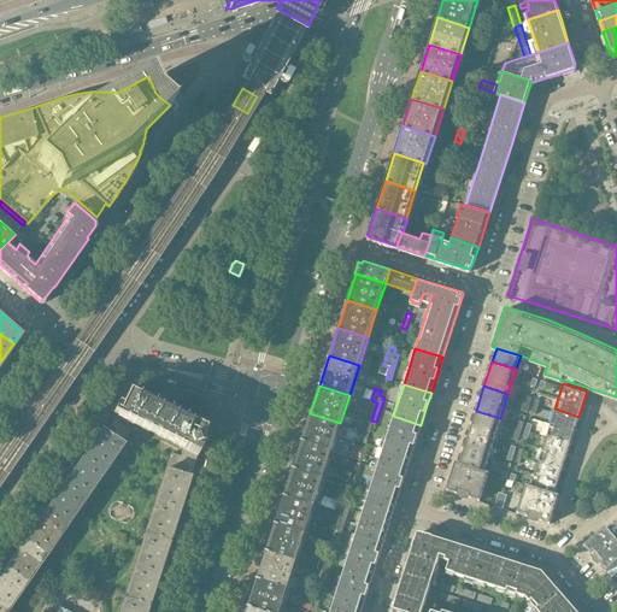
[(189,474),(197,452),(201,442),(198,440),(205,427),(129,389),(118,410),(116,413),(128,419),(130,415),(183,441),(180,452),(171,448),(165,465),(189,474)]
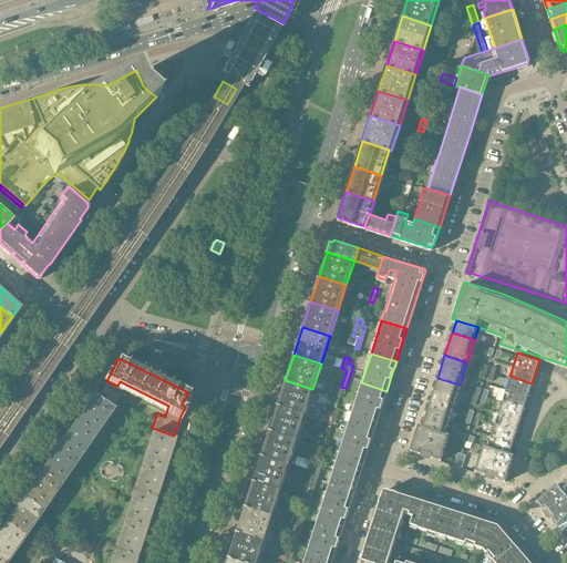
[(524,406),(532,384),(509,376),(502,399),(524,406)]
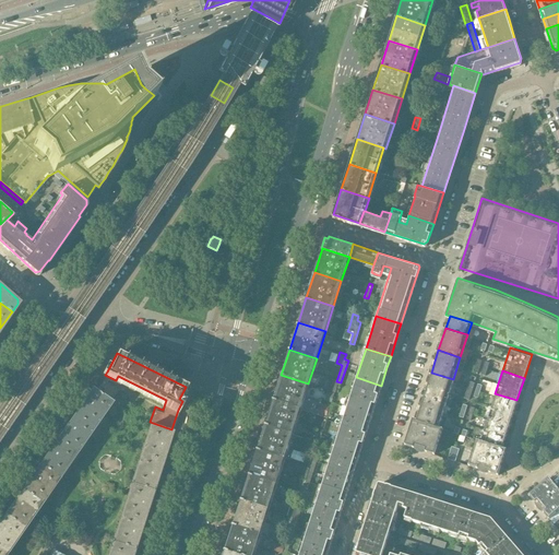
[(445,402),(453,379),(431,373),(424,396),(445,402)]
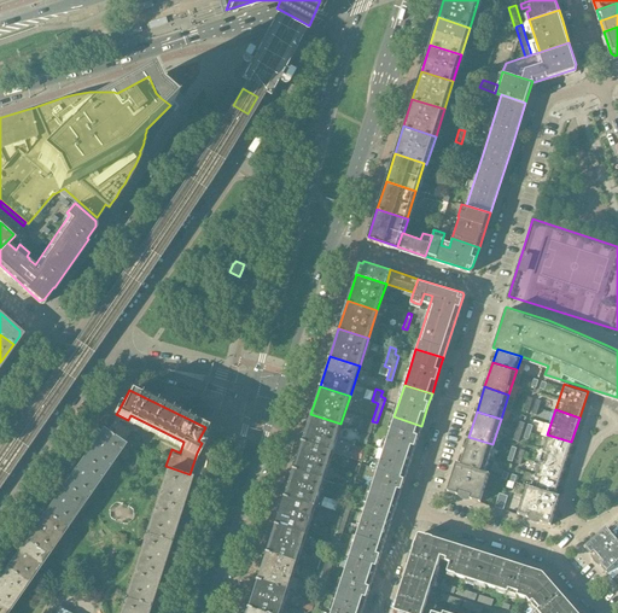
[(332,451),(340,424),(310,414),(302,442),(332,451)]
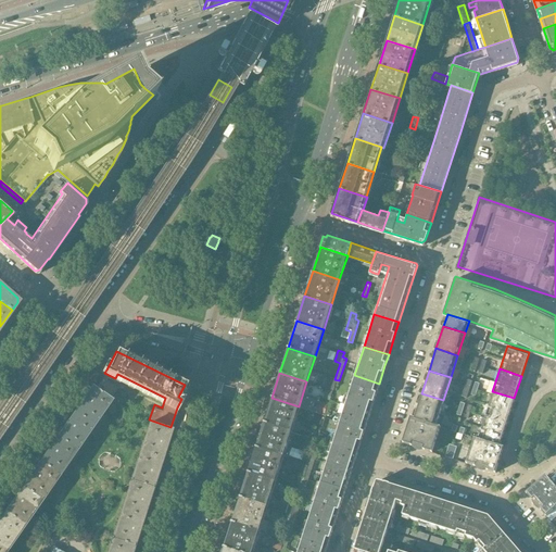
[(103,375),(95,386),(110,397),(117,385),(103,375)]
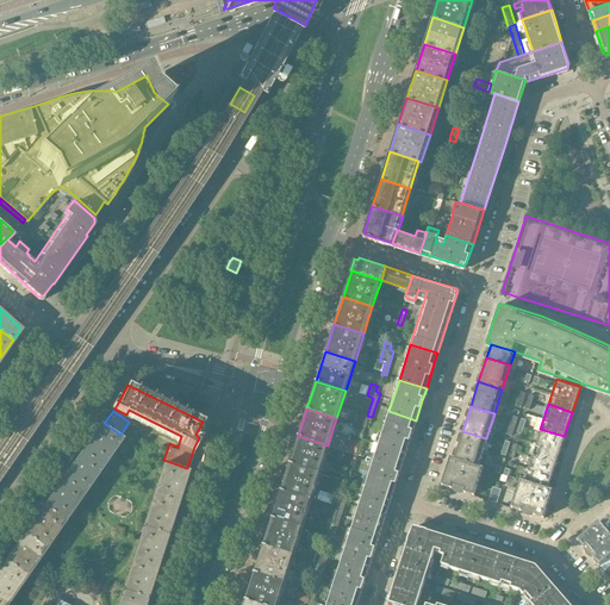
[(405,453),(412,431),(416,420),(388,411),(378,443),(405,453)]
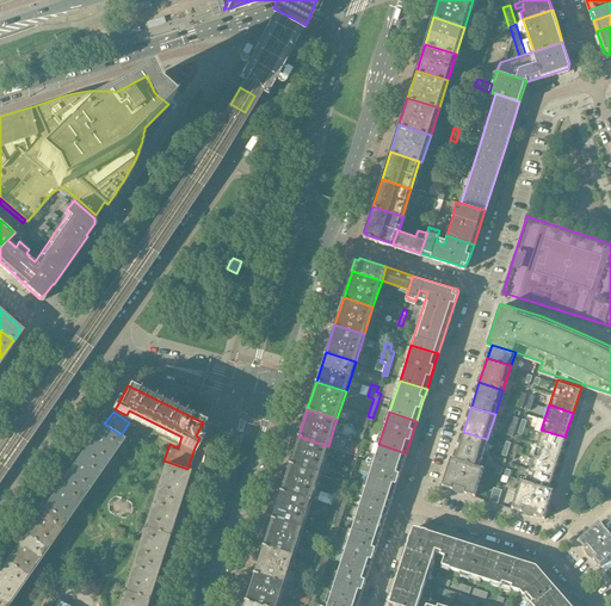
[(103,464),(122,437),(121,436),(104,424),(102,422),(82,450),(103,464)]
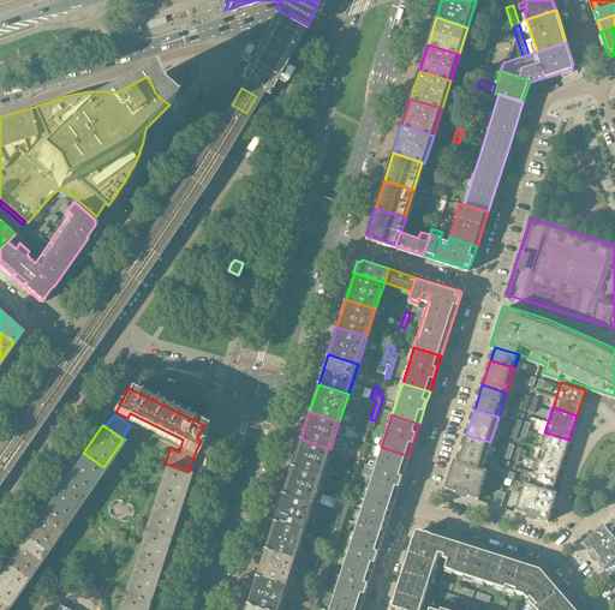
[(560,465),(568,440),(544,432),(536,456),(560,465)]
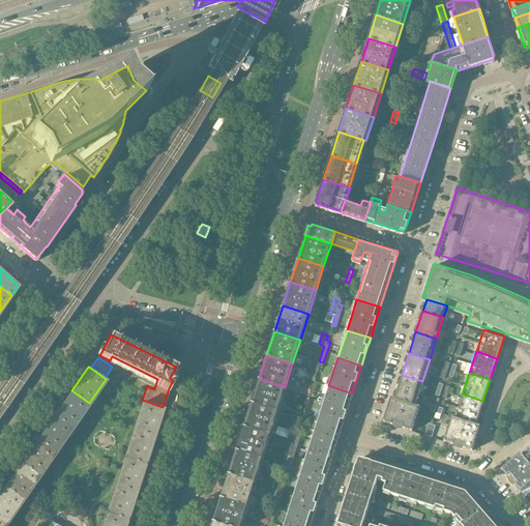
[(416,403),(422,381),(402,375),(395,396),(416,403)]
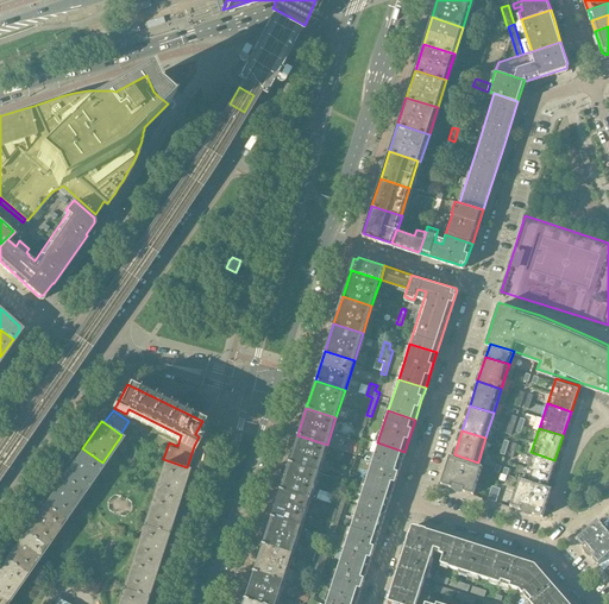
[(319,472),(327,445),(297,435),(289,463),(319,472)]
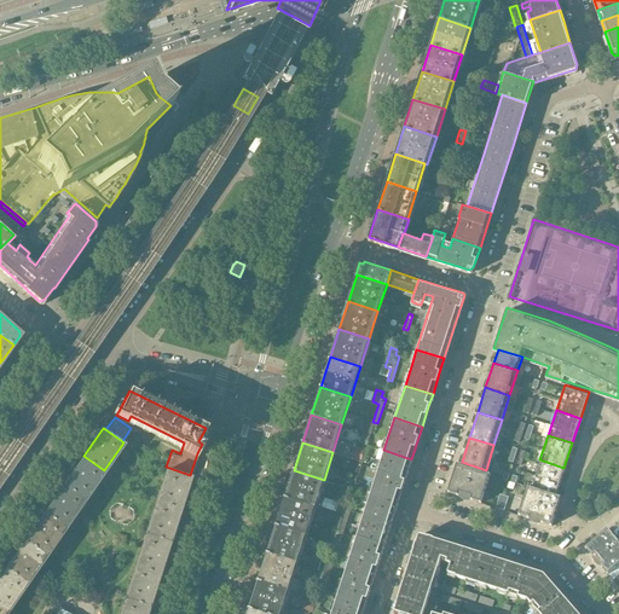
[(409,469),(411,459),(383,450),(381,461),(409,469)]
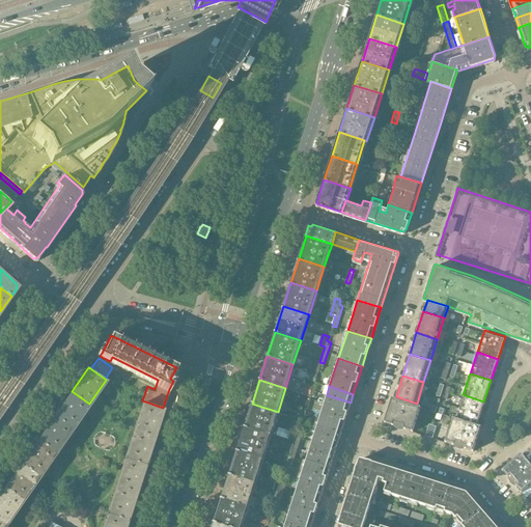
[(73,427),(89,404),(72,391),(55,415),(73,427)]
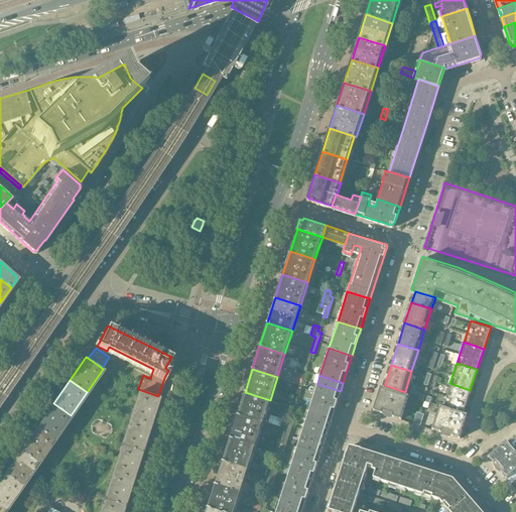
[(464,410),(470,390),(449,383),(443,404),(464,410)]
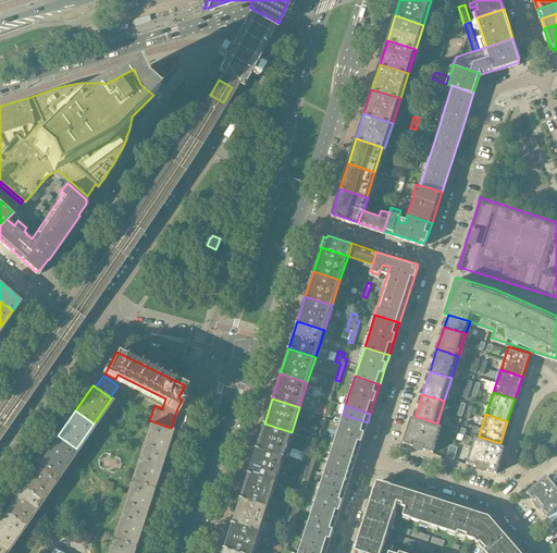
[(358,452),(364,432),(368,422),(343,415),(333,444),(358,452)]
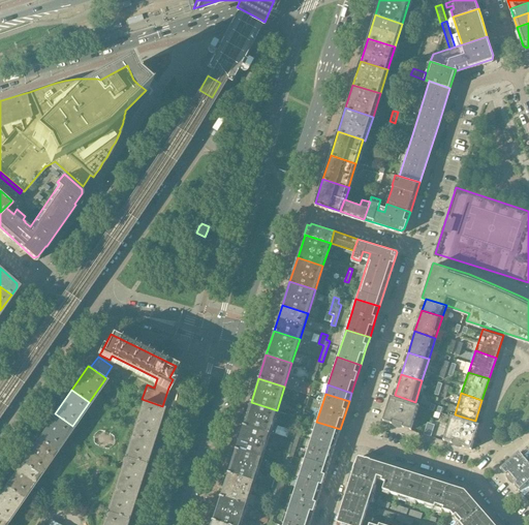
[(411,427),(418,403),(415,402),(395,395),(391,394),(382,418),(411,427)]
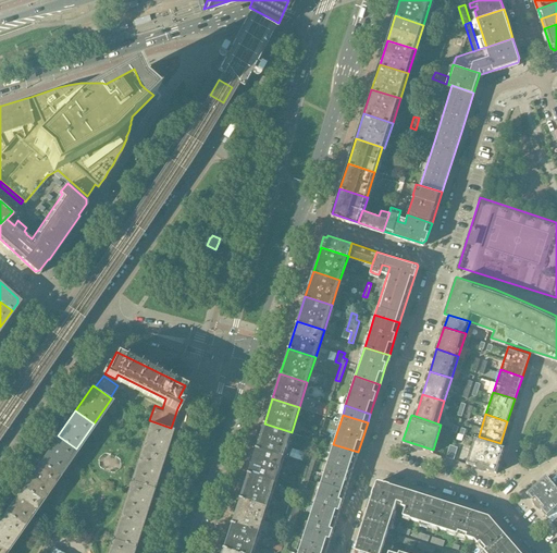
[(162,456),(171,428),(149,420),(140,450),(162,456)]
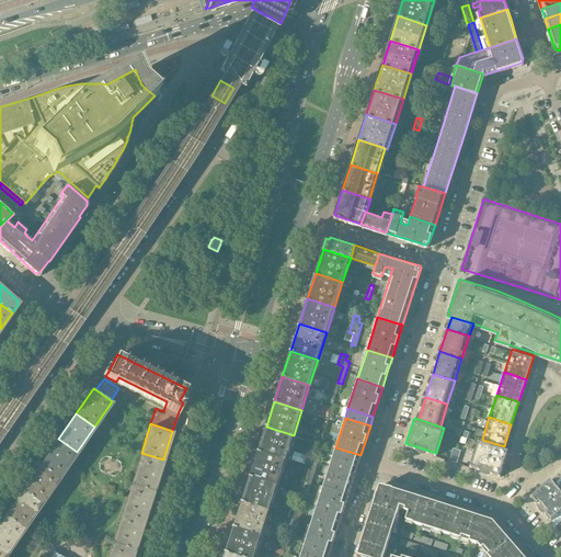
[(285,461),(294,435),(266,427),(259,448),(258,452),(285,461)]
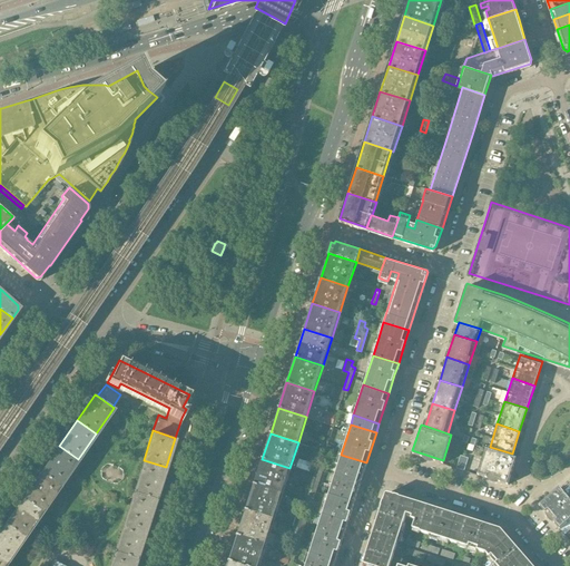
[(312,443),(308,457),(320,460),(323,448),(312,443)]
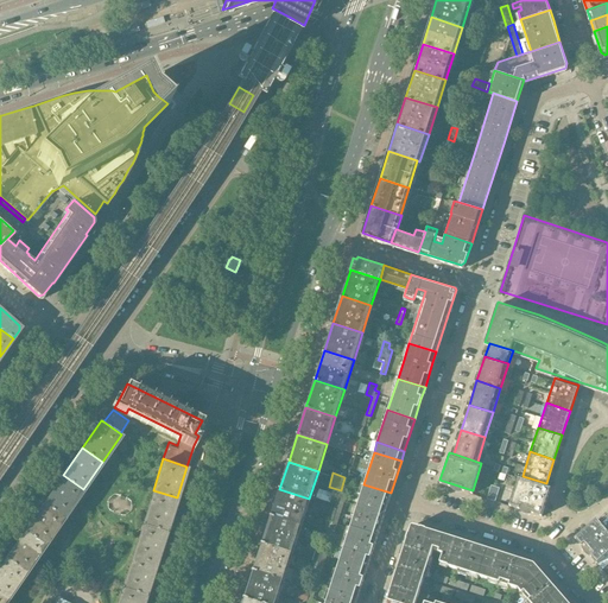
[(63,475),(44,502),(65,515),(83,489),(63,475)]
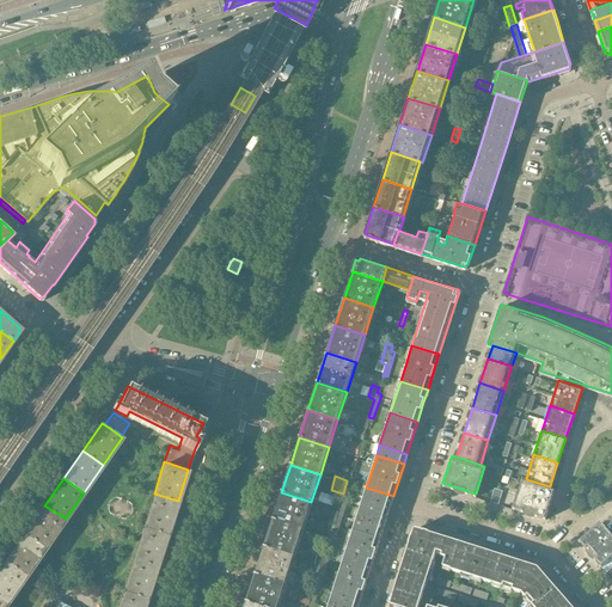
[(550,486),(526,479),(521,478),(513,506),(545,516),(555,489),(550,486)]
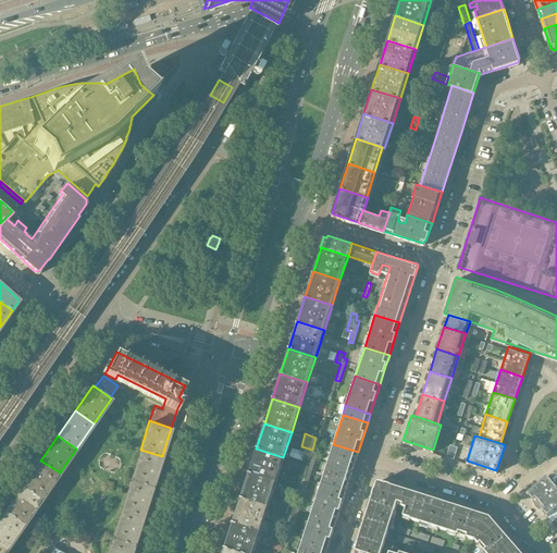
[(318,438),(302,482),(307,483),(321,439),(318,438)]
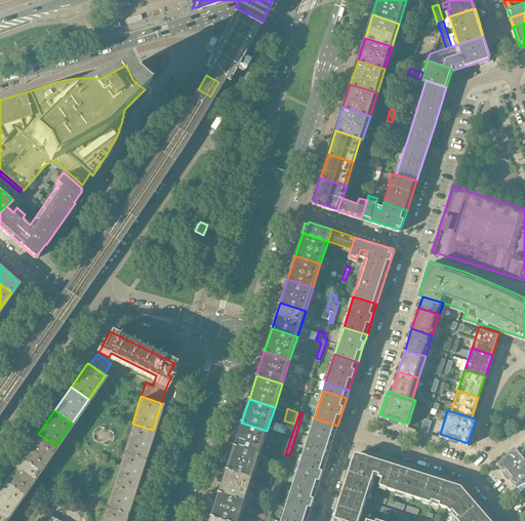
[(331,444),(337,426),(314,418),(308,437),(331,444)]
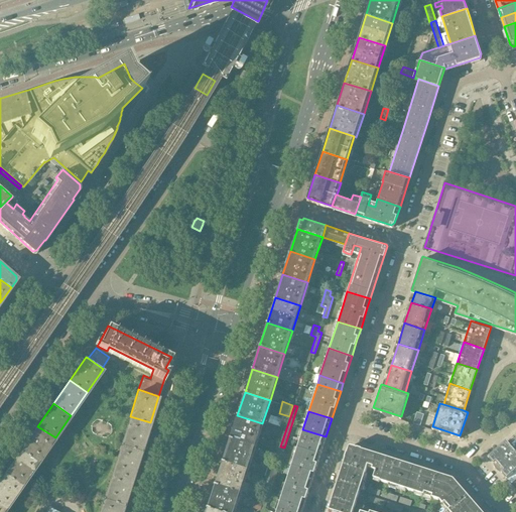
[(255,445),(262,423),(237,415),(230,437),(255,445)]
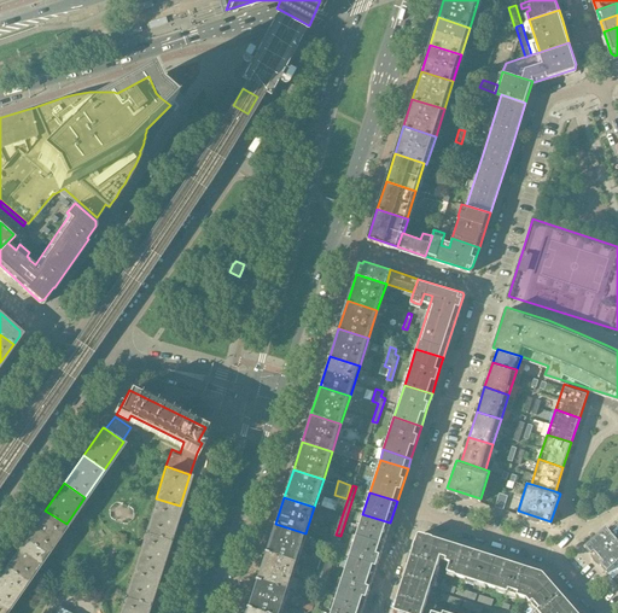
[(169,538),(180,506),(156,498),(145,530),(169,538)]
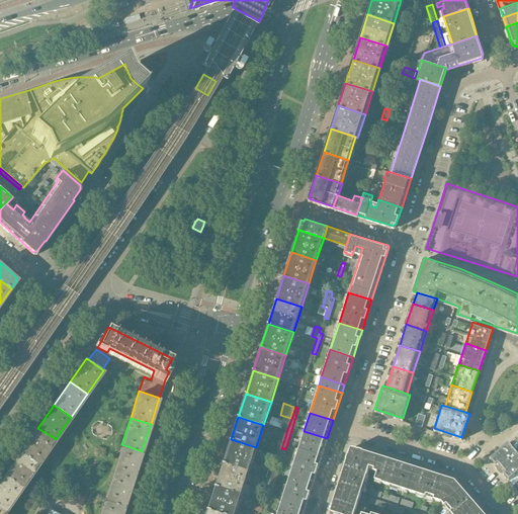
[(38,463),(56,439),(37,428),(21,451),(38,463)]
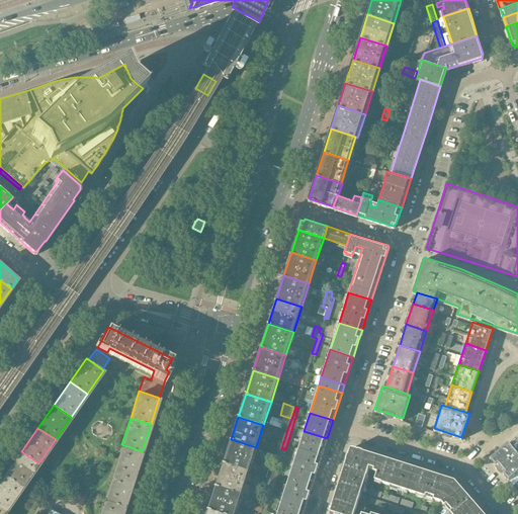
[(324,447),(327,438),(304,431),(300,439),(324,447)]
